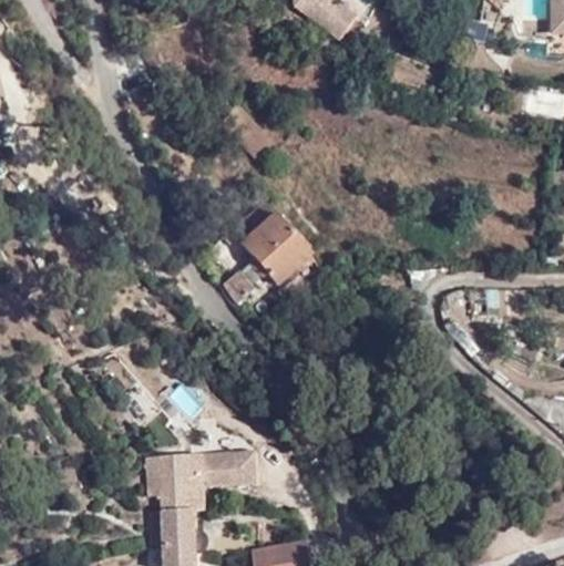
[(332,0),(295,0),(296,8),(339,41),(355,20),(334,3),(332,0)]
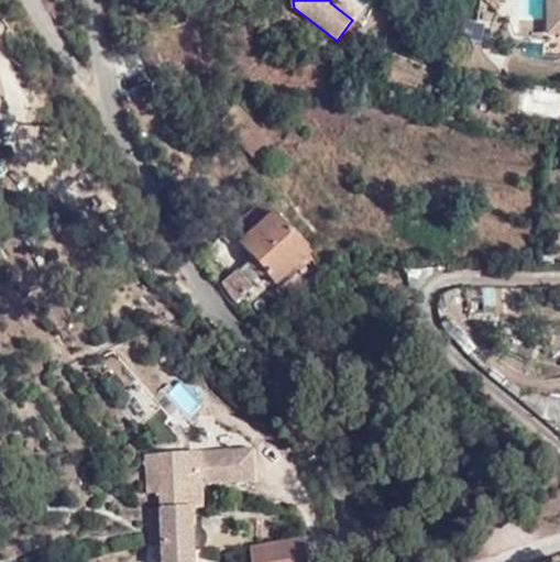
[(559,0),(546,0),(547,34),(559,33),(559,0)]
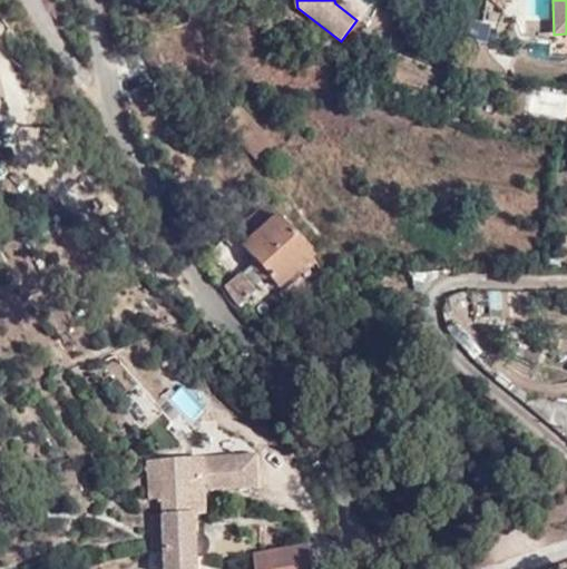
[(234,232),(243,241),(275,214),(265,204),(234,232)]
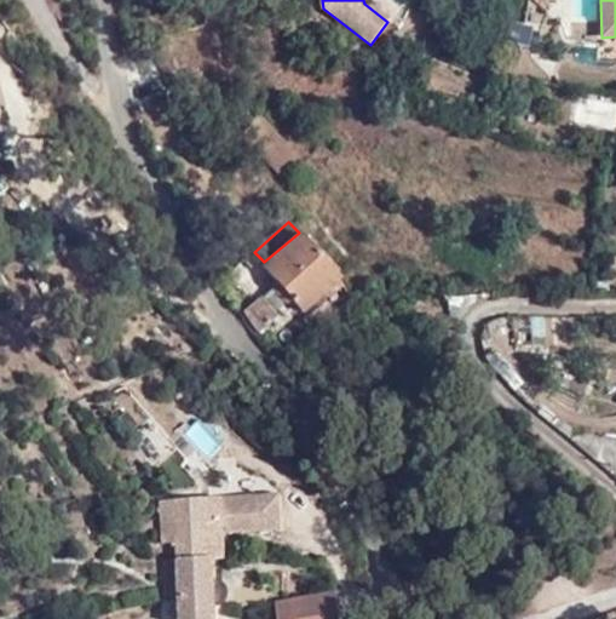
[(338,279),(299,233),(264,262),(301,309),(338,279)]
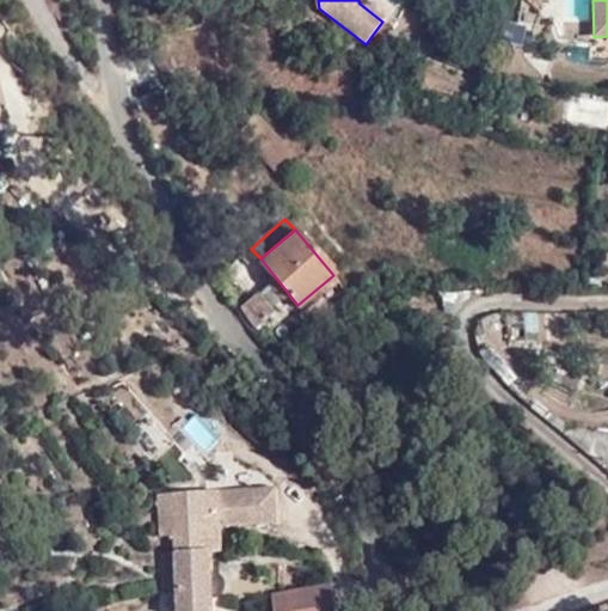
[(341,282),(333,275),(298,305),(304,313),(341,282)]
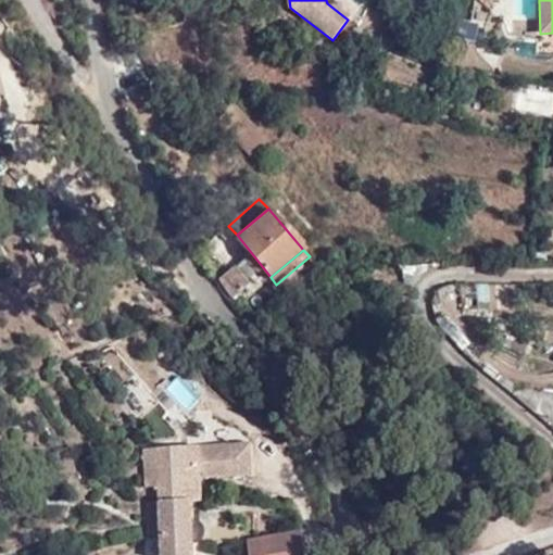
[(233,267),(220,278),(231,294),(246,282),(233,267)]
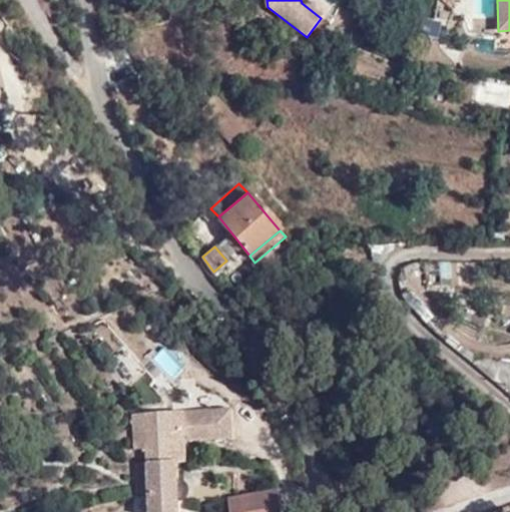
[(170,383),(183,371),(161,348),(148,360),(170,383)]
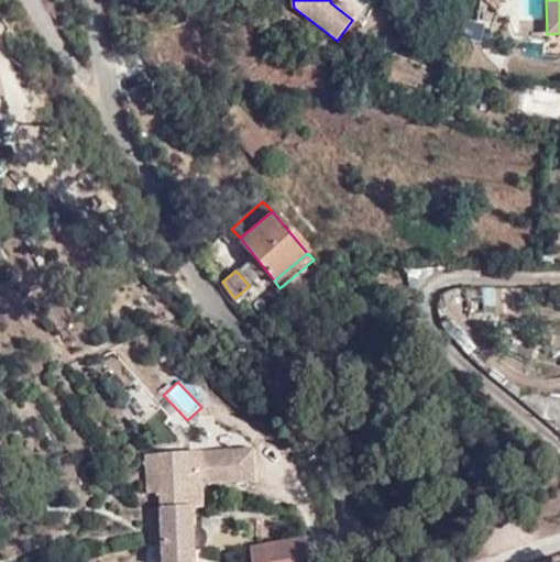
[(255,449),(193,451),(194,464),(202,465),(204,484),(256,482),(255,449)]
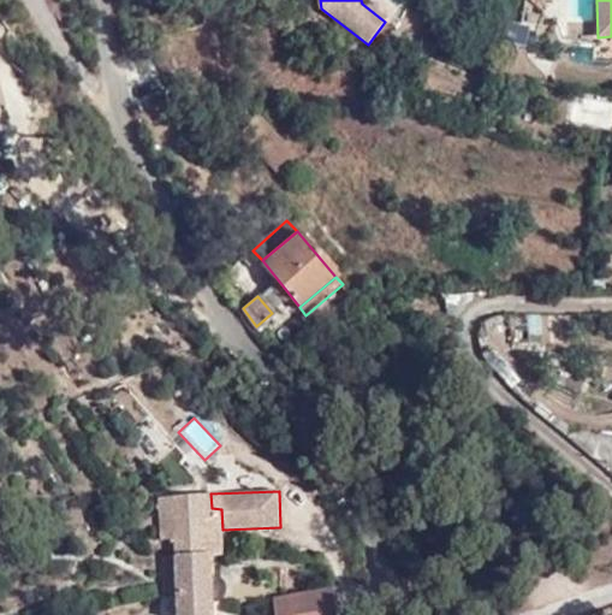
[(213,585),(213,554),(212,508),(191,509),(191,494),(165,495),(166,512),(158,513),(159,533),(168,533),(168,549),(158,549),(159,585),(183,585),(213,585)]
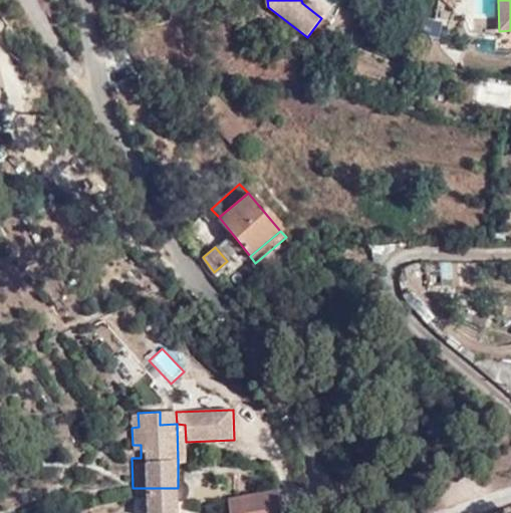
[(176,412),(160,412),(160,425),(177,424),(176,412)]
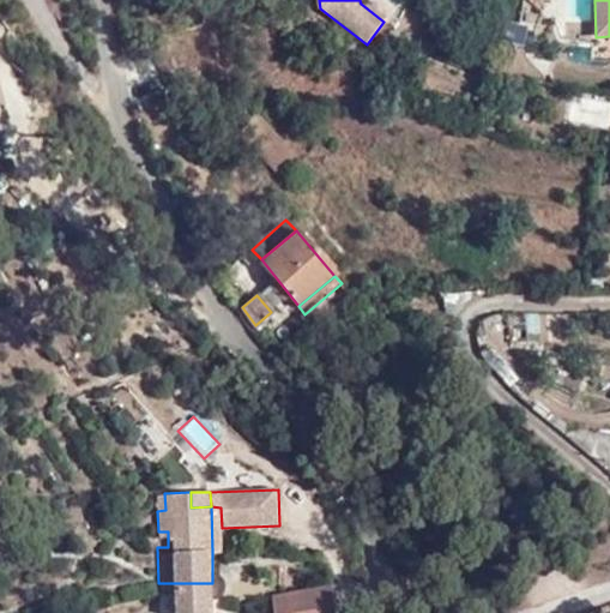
[(221,508),(211,506),(212,552),(223,552),(222,528),(221,508)]
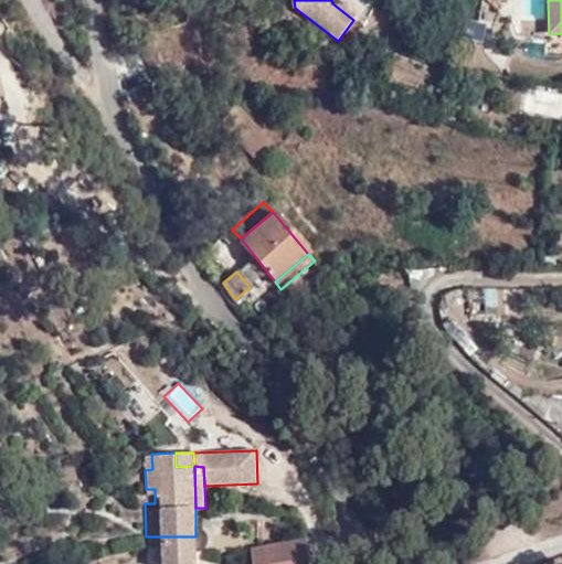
[(195,536),(168,536),(169,562),(195,562),(195,536)]
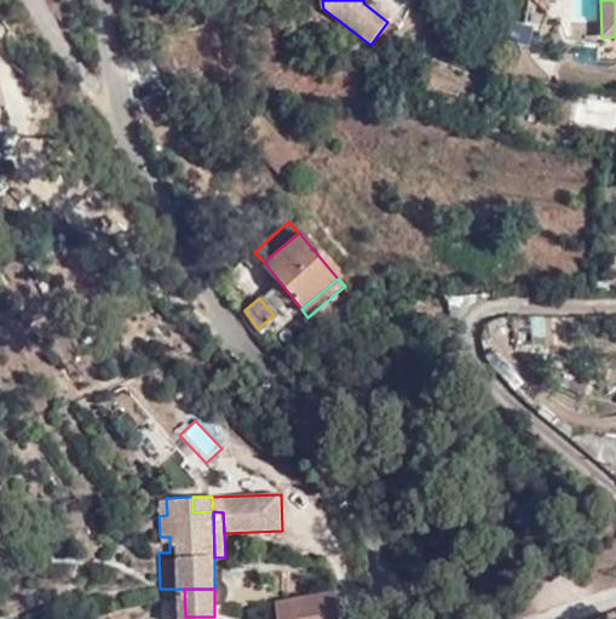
[(337,618),(333,590),(274,601),(276,618),(337,618)]
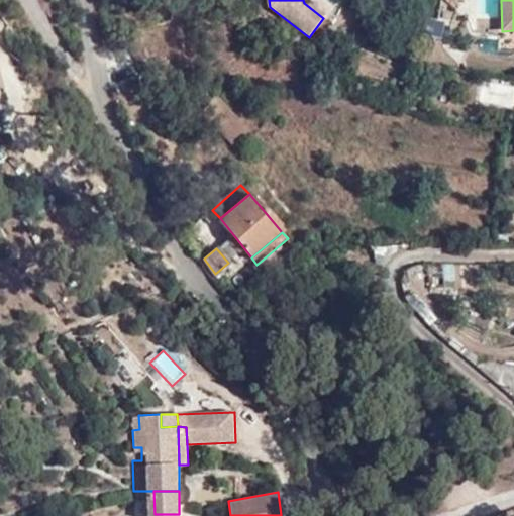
All buildings are outlined.
